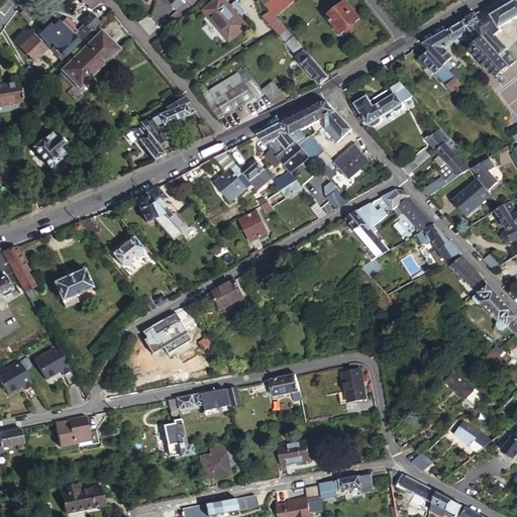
[(91,0),(84,7),(92,15),(104,5),(99,0),(91,0)]
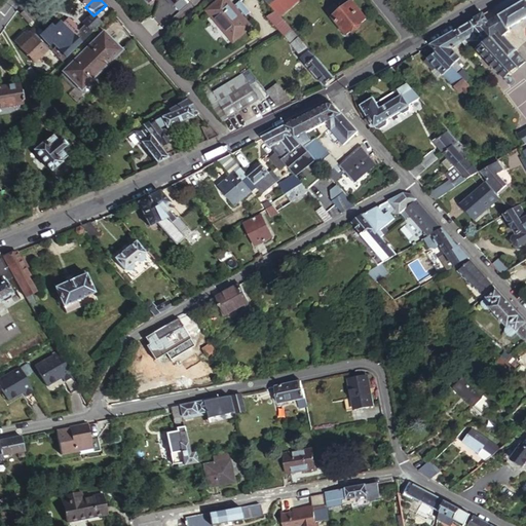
[(187,0),(144,0),(150,5),(155,0),(166,0),(178,12),(189,2),(187,0)]
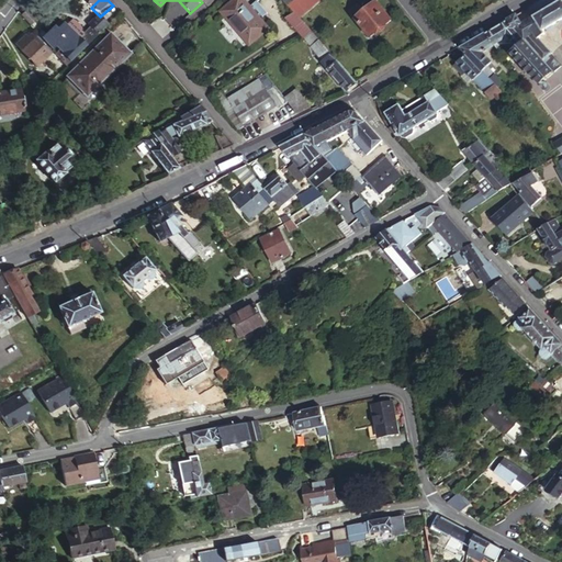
[(269,32),(246,2),(243,0),(236,0),(234,2),(237,7),(224,17),(249,47),(260,37),(260,38),(269,32)]
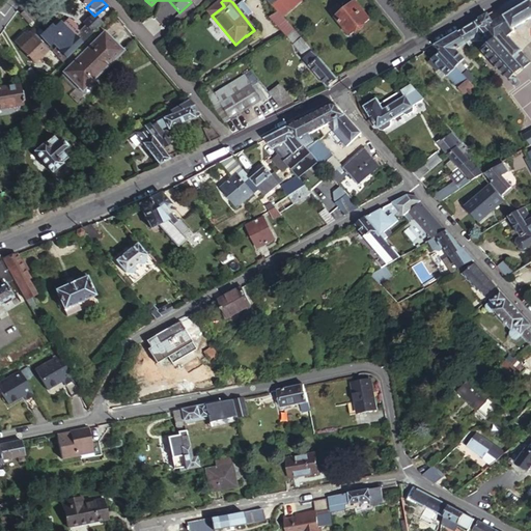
[(492,19),(488,14),(480,18),(497,36),(487,45),(482,50),(510,81),(519,74),(521,76),(530,65),(530,61),(521,51),(522,50),(509,37),(514,32),(511,29),(530,17),(530,0),(510,0),(499,7),(501,11),(492,19)]
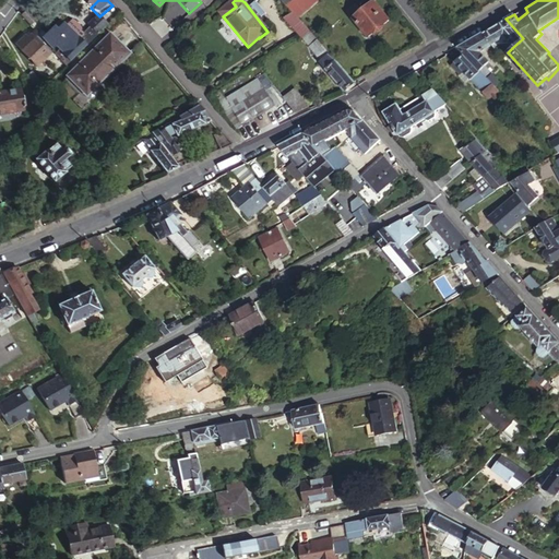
[(236,7),(233,2),(218,14),(222,18),(223,16),(236,7)]
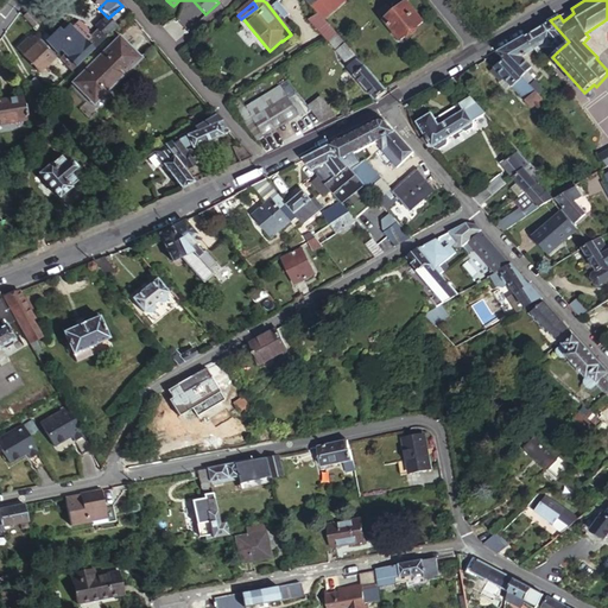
[(379,16),(401,43),(425,23),(409,4),(396,14),(388,7),(379,16)]
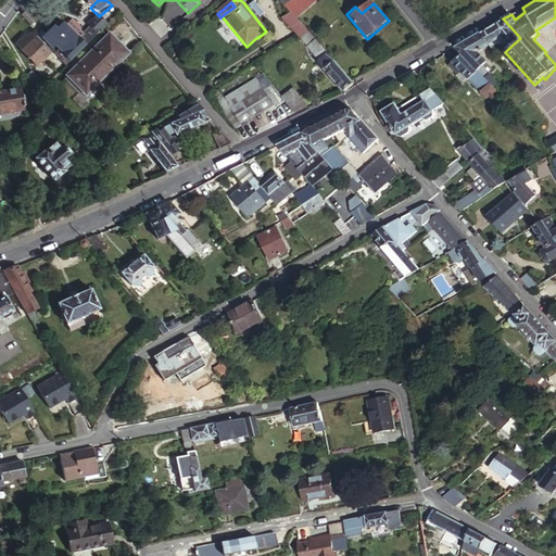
[(20,16),(29,27),(35,23),(30,16),(33,15),(27,10),(20,16)]
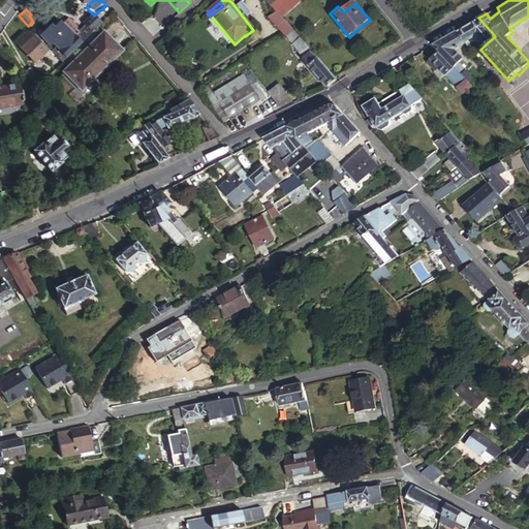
[(269,20),(286,38),(296,33),(278,13),(269,20)]
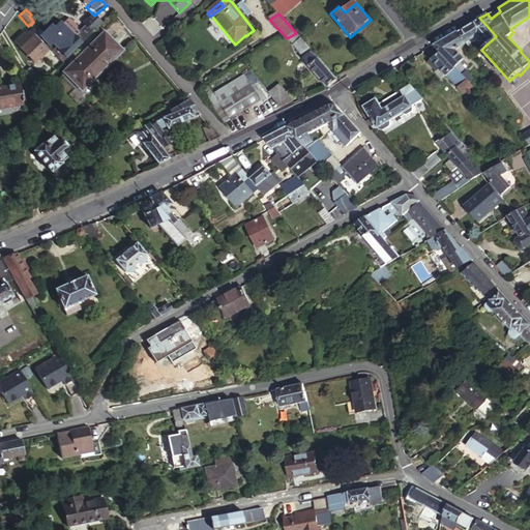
[(49,50),(57,60),(60,63),(61,66),(102,26),(94,16),(82,26),(84,29),(78,35),(74,39),(70,35),(58,22),(38,38),(49,50)]
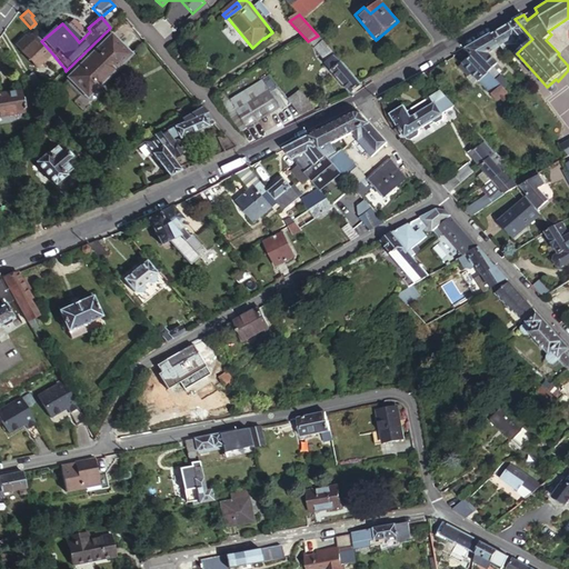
[(165,38),(175,29),(165,18),(155,26),(165,38)]
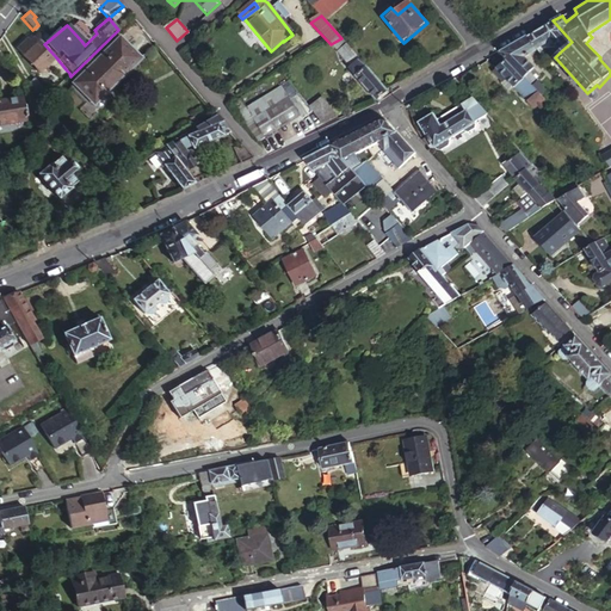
[(572,42),(553,20),(528,36),(536,47),(549,38),(561,51),(572,42)]
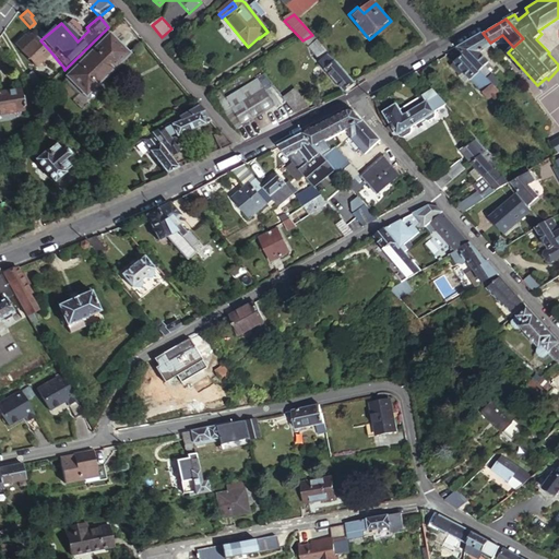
[(483,33),(456,48),(463,55),(484,78),(488,73),(487,73),(492,68),(477,51),(490,43),(483,33)]
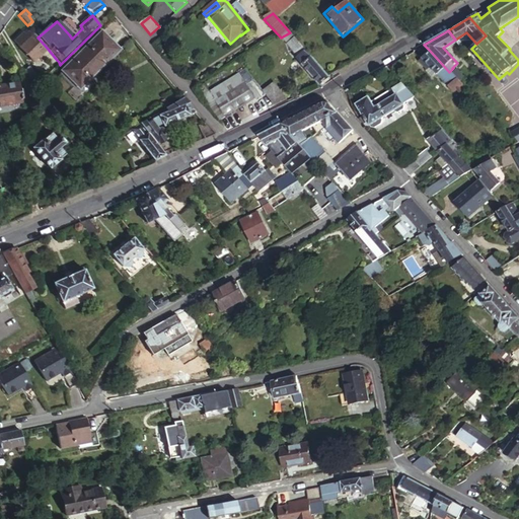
[(62,73),(80,90),(120,51),(102,32),(80,56),(78,54),(75,57),(77,58),(62,73)]
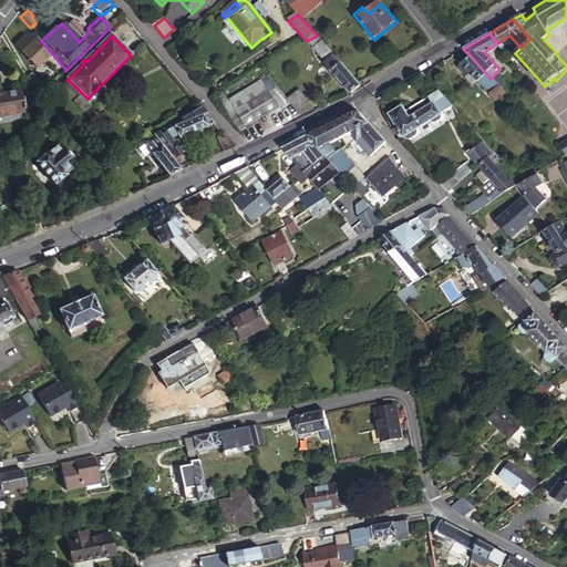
[(326,45),(317,35),(307,41),(329,64),(326,68),(352,95),(362,86),(326,45)]
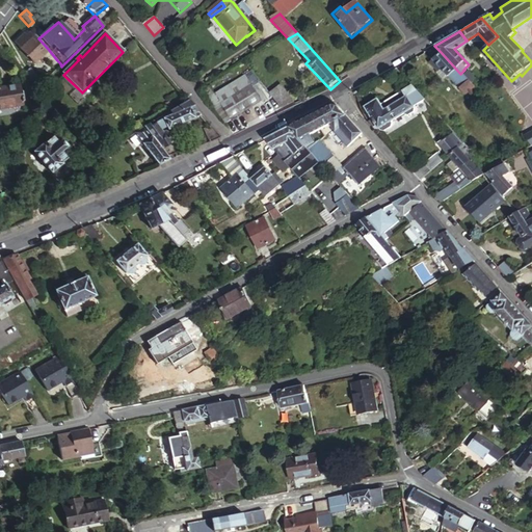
[(38,38),(35,35),(33,38),(32,37),(20,50),(34,64),(47,53),(46,52),(49,50),(38,38)]
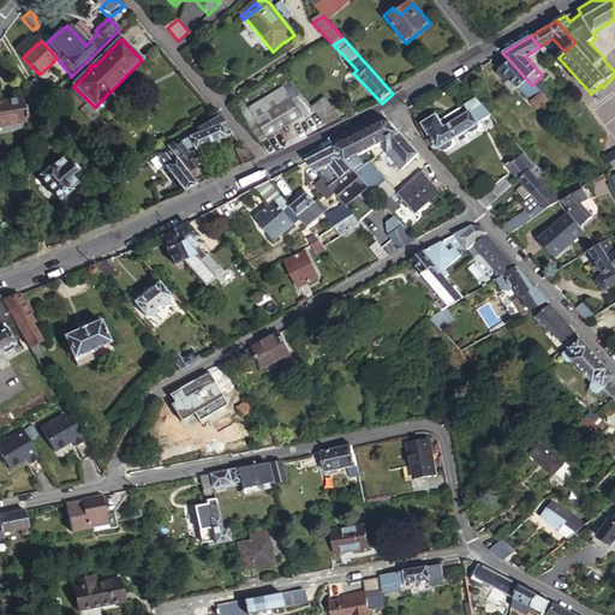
[(532,85),(509,60),(496,72),(506,82),(507,81),(536,112),(539,109),(542,112),(545,108),(543,106),(547,101),(544,99),(533,88),(532,85)]
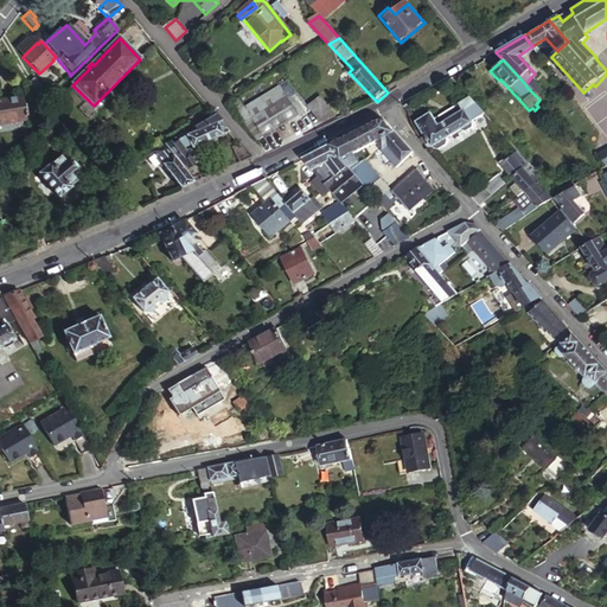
[(38,98),(44,93),(34,81),(27,87),(38,98)]
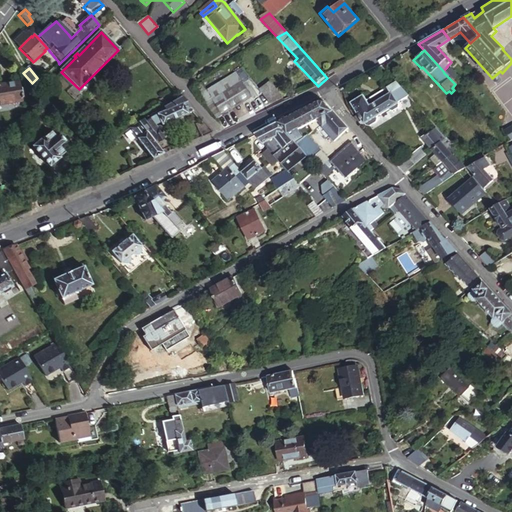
[(450,68),(444,73),(453,82),(458,77),(450,68)]
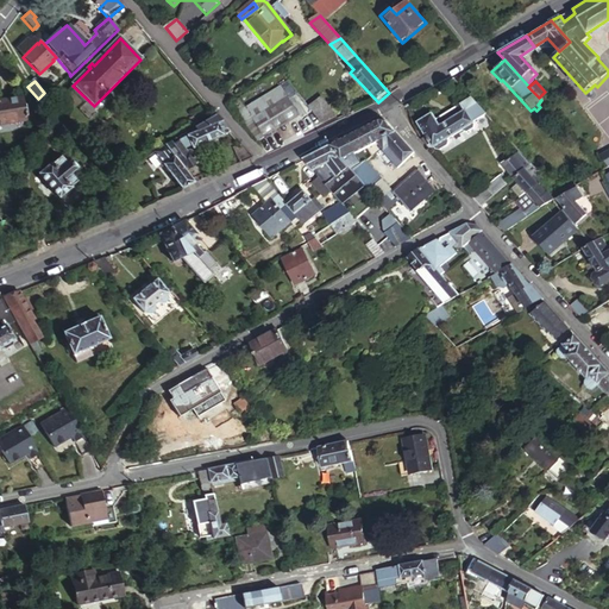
[(316,117),(309,107),(307,104),(288,85),(249,110),(243,101),(232,108),(259,142),(300,118),(302,121),(308,123),(316,117)]
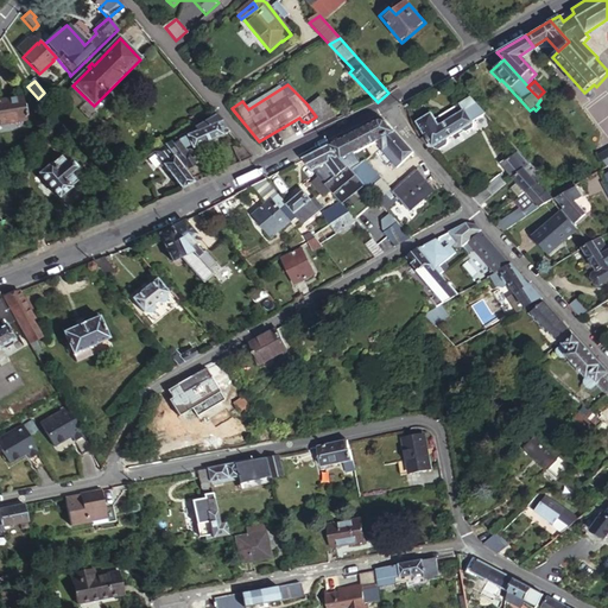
[(487,115),(476,103),(475,105),(470,97),(462,102),(460,101),(434,119),(431,115),(417,124),(425,137),(420,140),(425,146),(430,144),(434,149),(435,147),(437,150),(442,151),(449,146),(450,143),(449,139),(463,130),(464,132),(469,133),(475,128),(476,125),(475,122),(487,115)]
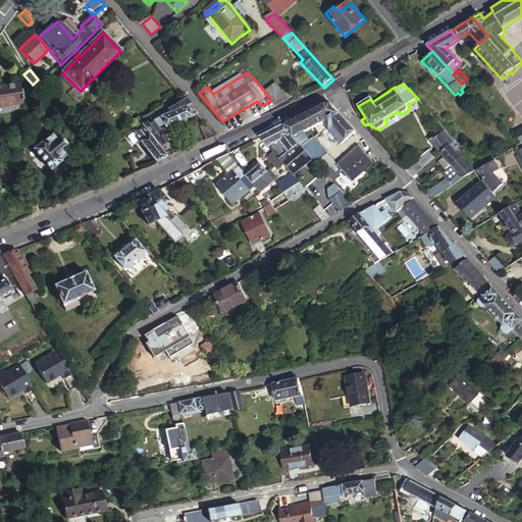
[(271,100),(277,107),(289,100),(276,85),(265,92),(271,100)]
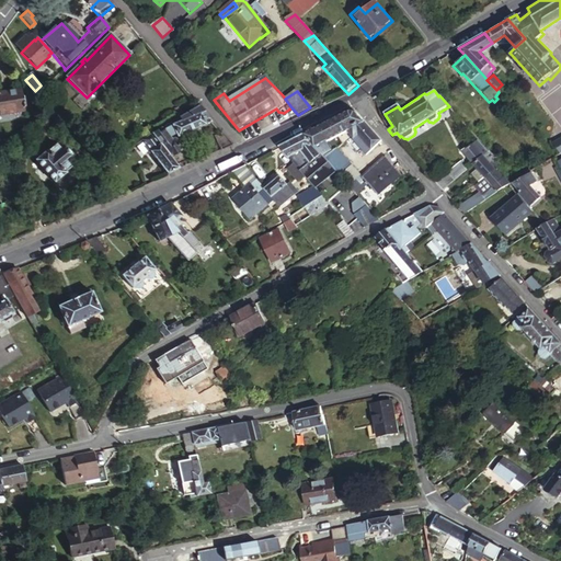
[(20,93),(0,95),(0,116),(22,114),(20,93)]
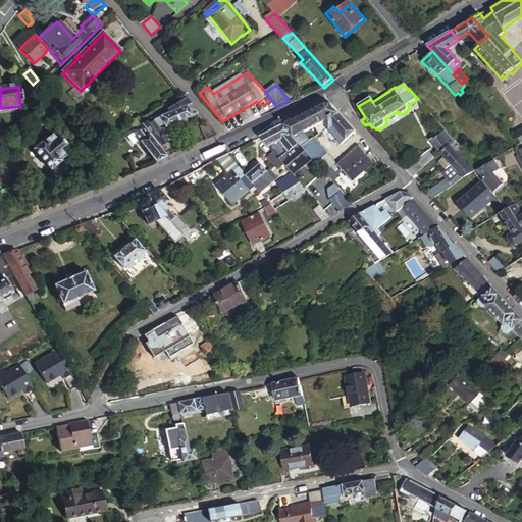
[(185,100),(165,112),(166,115),(155,122),(159,129),(160,129),(162,129),(191,118),(188,112),(194,109),(185,100)]
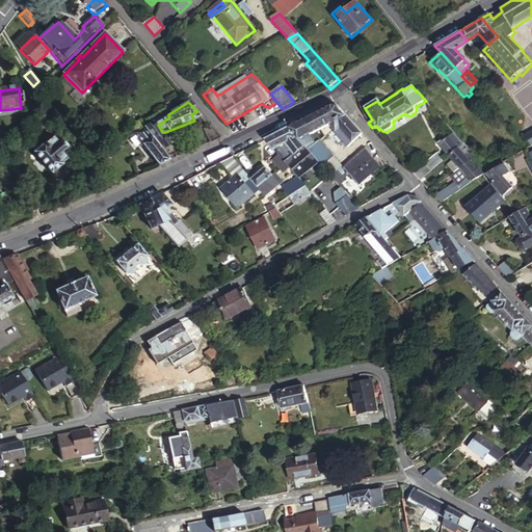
[(333,106),(289,128),(318,162),(320,165),(325,162),(330,157),(317,143),(313,144),(307,138),(333,125),(338,131),(337,132),(348,145),(361,134),(337,106),(333,106)]
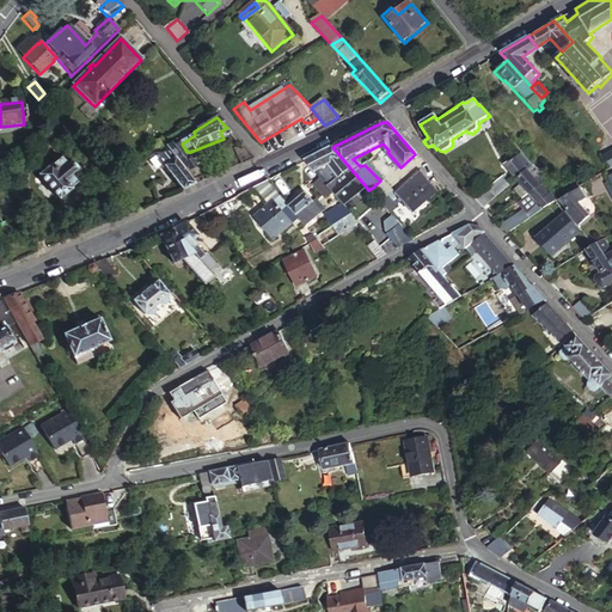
[(194,132),(165,148),(184,171),(196,164),(194,161),(190,154),(188,155),(187,152),(182,144),(195,135),(194,132)]
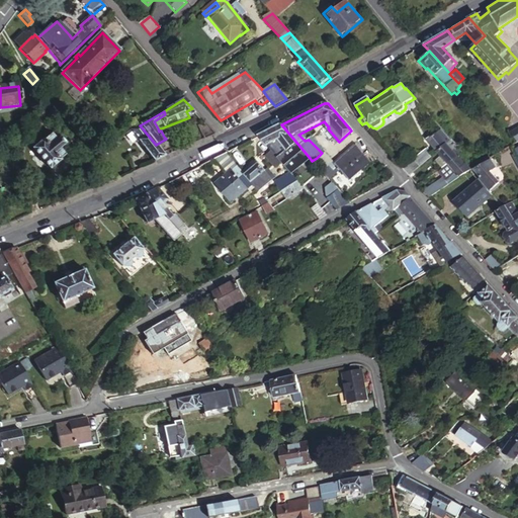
[(204,140),(214,136),(204,123),(197,127),(204,140)]
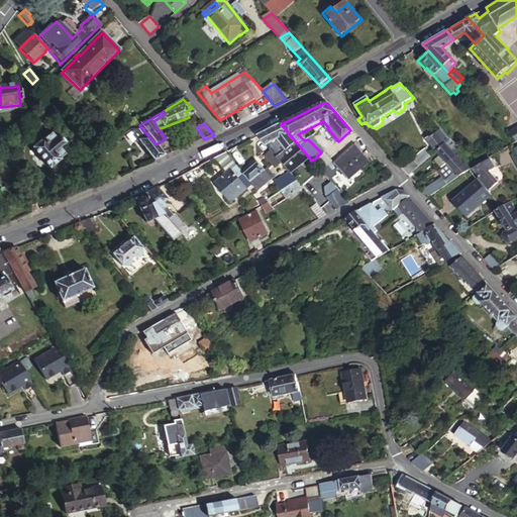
[(281,164),(290,175),(309,158),(281,124),(276,127),(259,136),(273,152),(281,164)]
